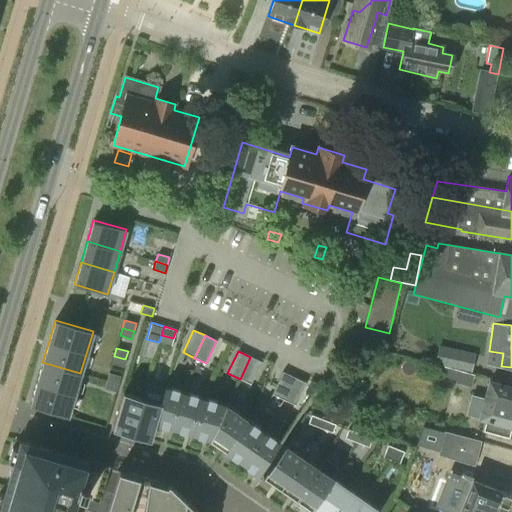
[(125,359),(114,356),(111,364),(123,367),(125,359)]
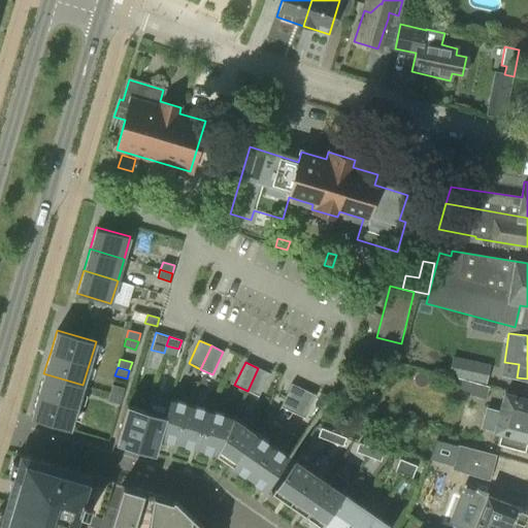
[(258,368),(248,391),(258,396),(269,373),(258,368)]
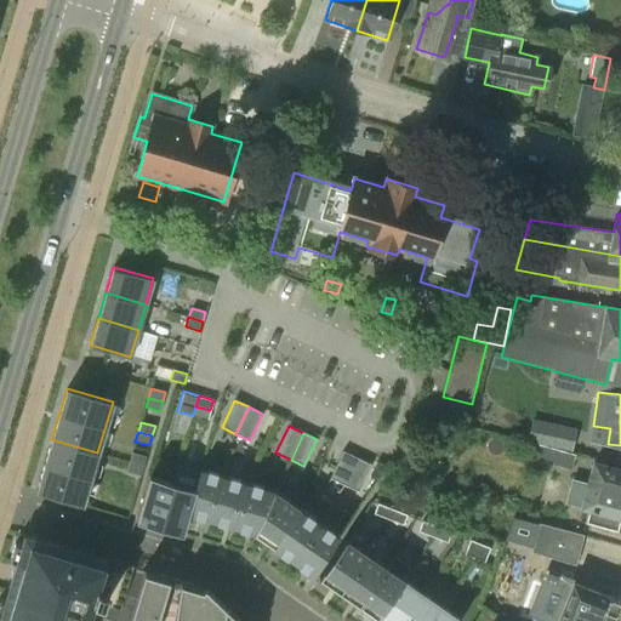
[(97,453),(51,439),(36,491),(81,505),(97,453)]
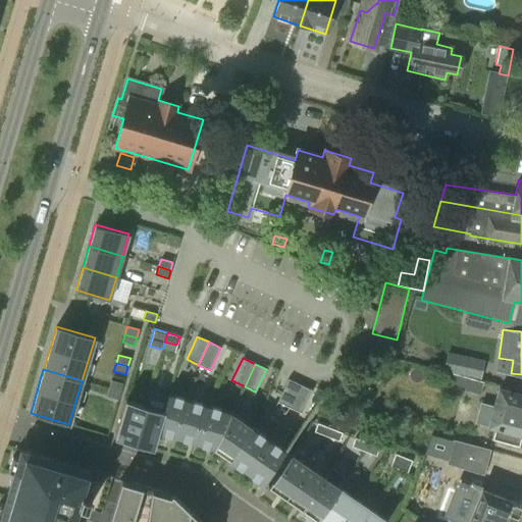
[(480,395),(483,381),(458,375),(455,386),(480,395)]
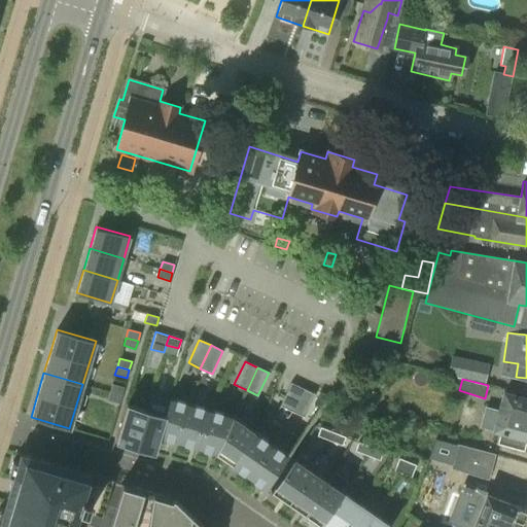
[(292,412),(304,389),(290,383),(280,406),(292,412)]
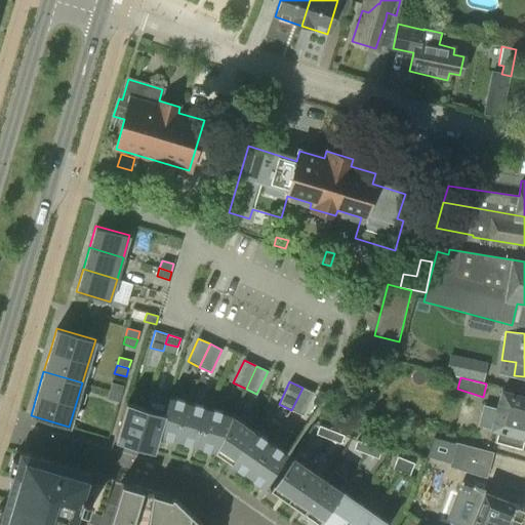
[(109,391),(121,394),(123,386),(112,382),(109,391)]
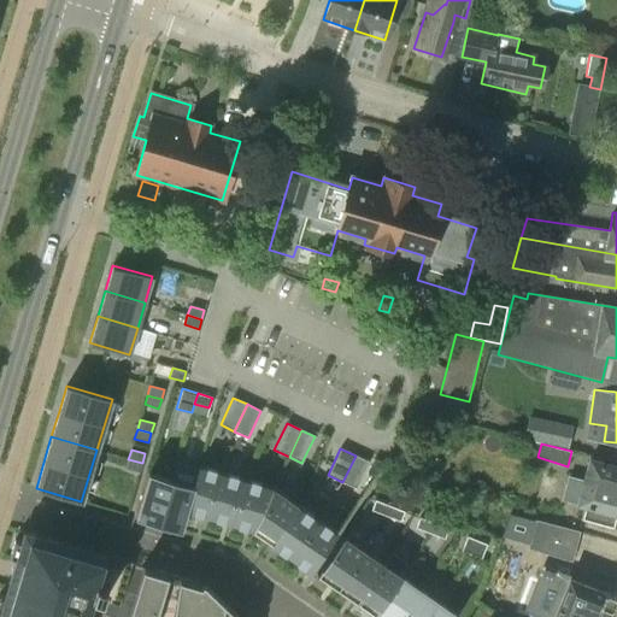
[(369,462),(356,456),(342,482),(356,488),(369,462)]
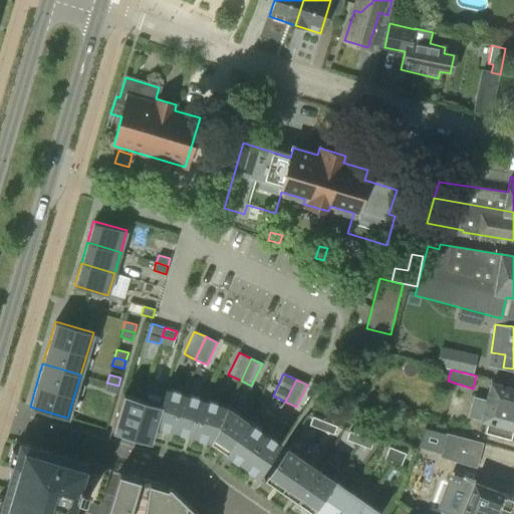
[(118,386),(106,382),(104,391),(116,394),(118,386)]
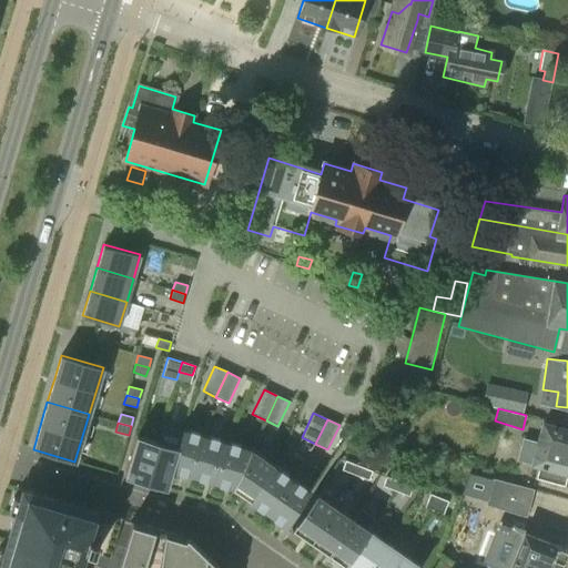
[(523,460),(539,465),(536,477),(563,485),(566,473),(567,473),(567,429),(541,423),(537,439),(529,437),(523,460)]
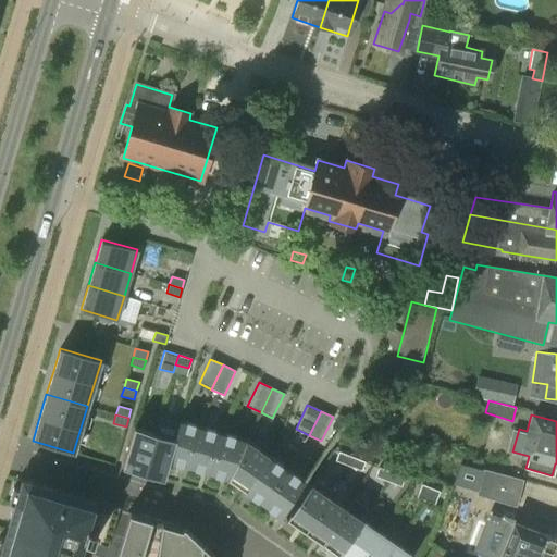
[(180,420),(174,438),(169,460),(187,466),(199,426),(180,420)]
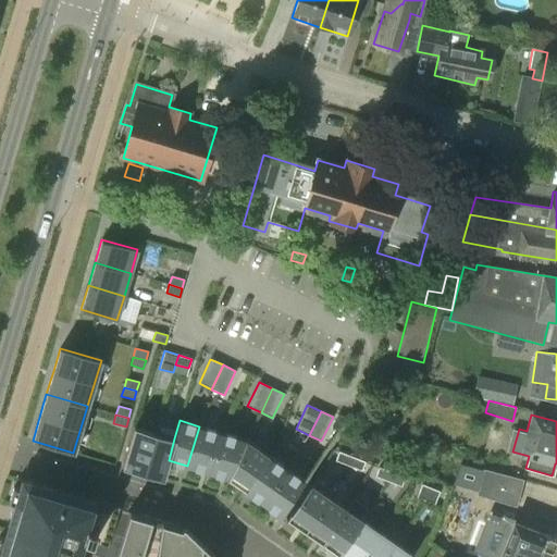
[(143,473),(155,433),(134,426),(122,467),(143,473)]
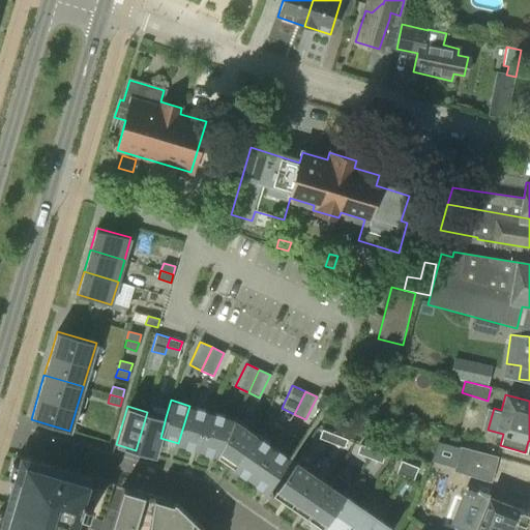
[(189,406),(178,443),(198,449),(208,411),(189,406)]
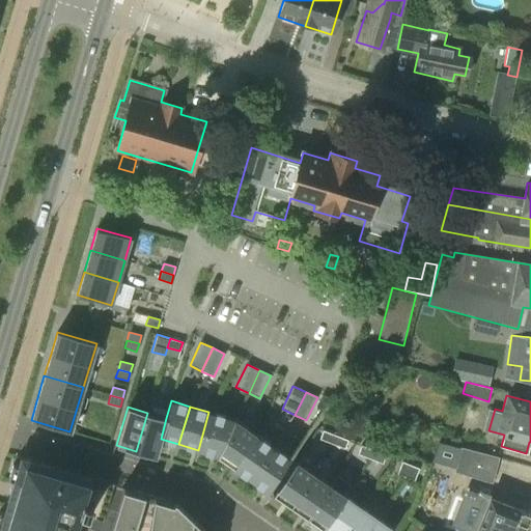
[(208,412),(198,450),(217,455),(233,419),(208,412)]
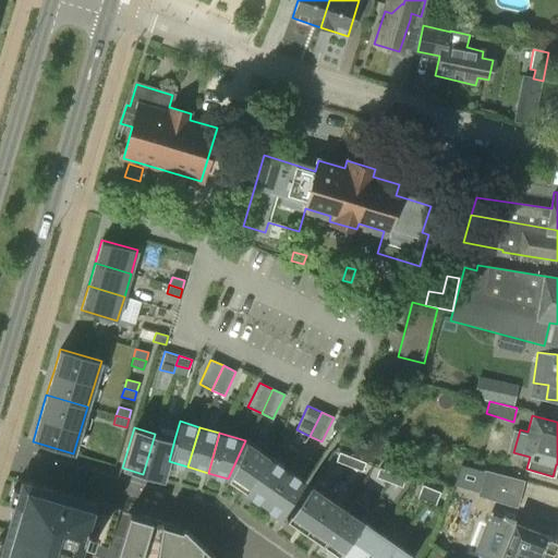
[(155,434),(143,474),(164,480),(169,461),(174,439),(155,434)]
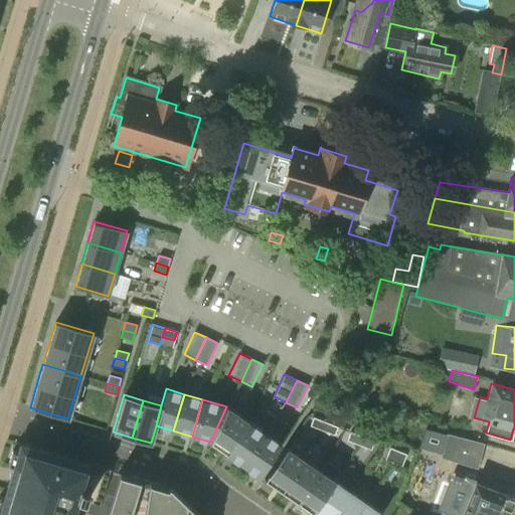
[(226,406),(210,442),(226,453),(248,421),(226,406)]
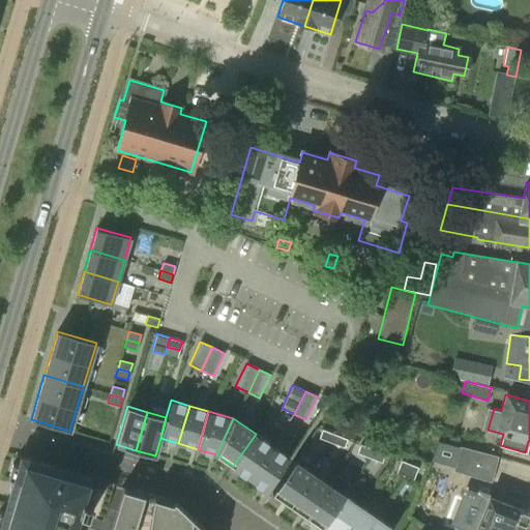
[(334,435),(322,430),(319,438),(331,443),(334,435)]
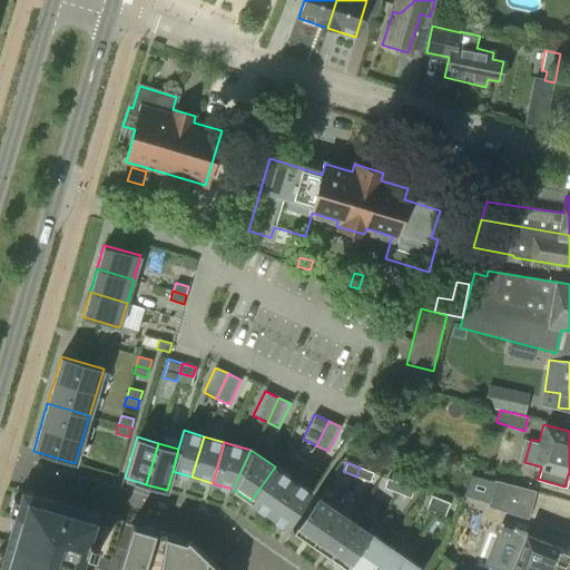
[(275,467),(251,501),(268,513),(293,479),(275,467)]
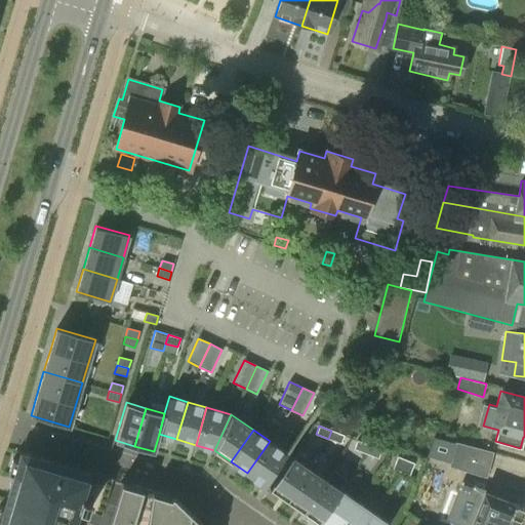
[(331,431),(328,439),(340,444),(344,436),(331,431)]
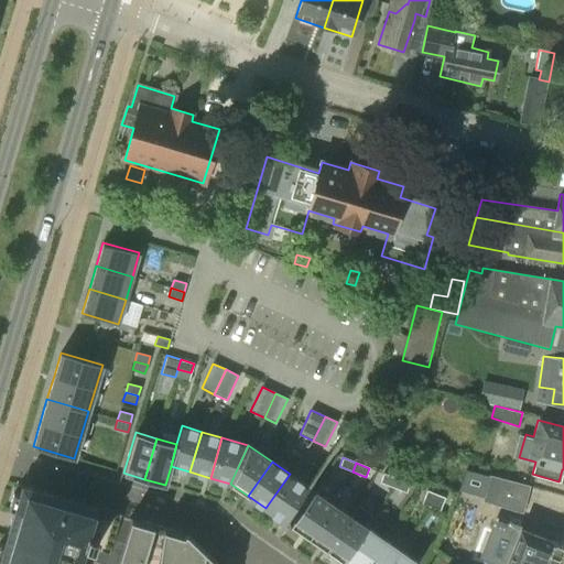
[(0,563),(279,563),(250,544),(232,539),(234,530),(33,470),(29,486),(22,484),(19,495),(13,492),(9,508),(14,509),(3,545),(0,543),(0,563)]
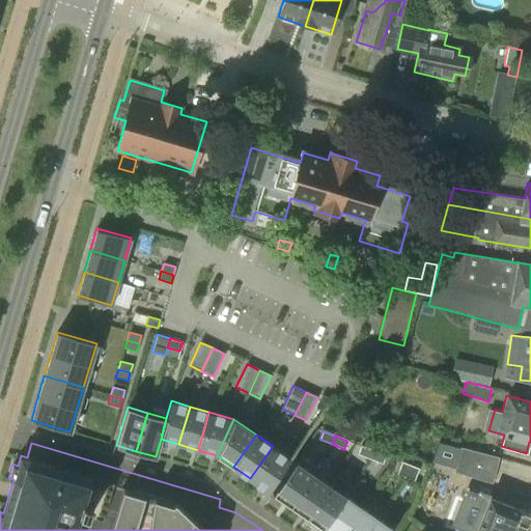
[(273,446),(250,478),(267,491),(271,484),(289,457),(273,446)]
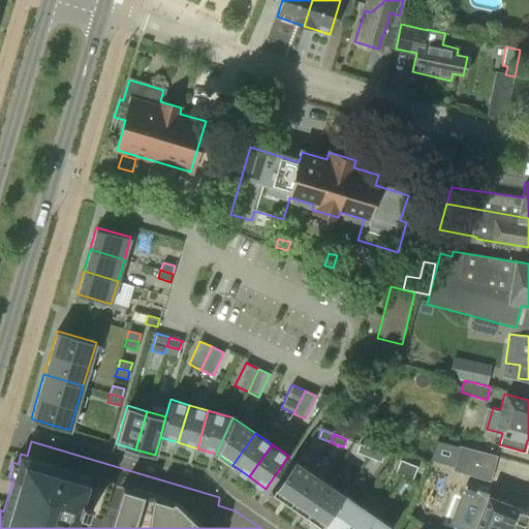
[(372,448),(360,444),(355,453),(369,458),(372,448)]
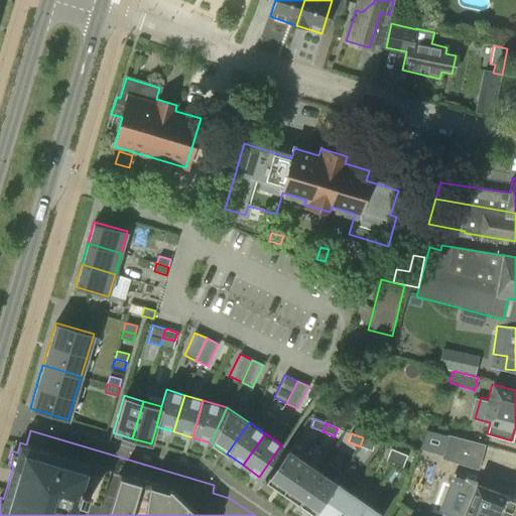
[(448,434),(442,459),(477,469),(484,444),(448,434)]
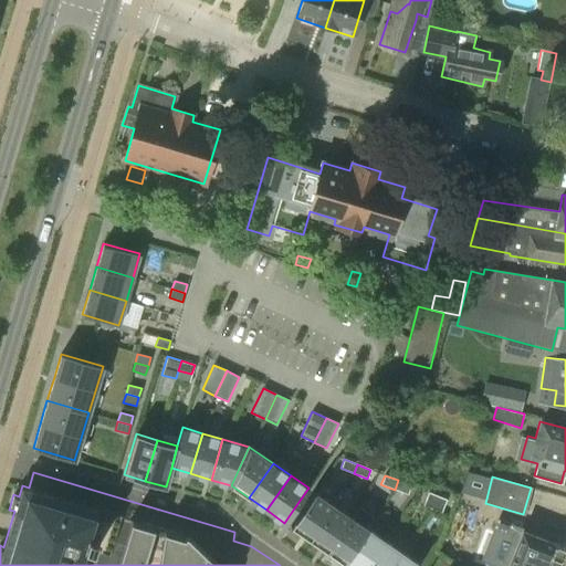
[(398,480),(395,490),(408,495),(411,485),(398,480)]
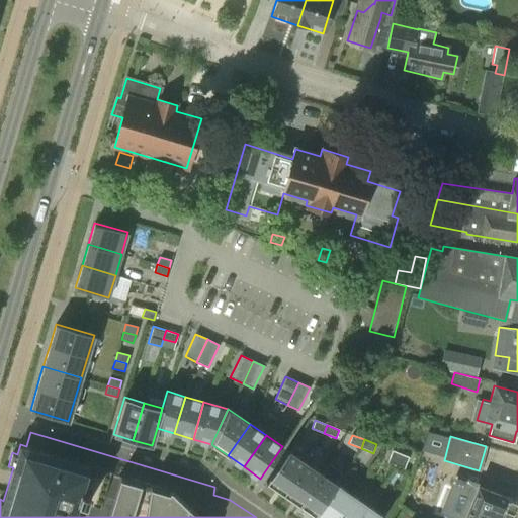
[(282,494),(305,461),(287,450),(265,482),(282,494)]
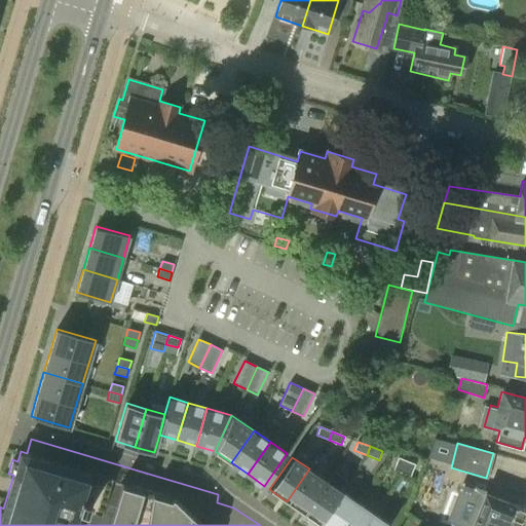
[(398,457),(392,470),(402,474),(407,461),(398,457)]
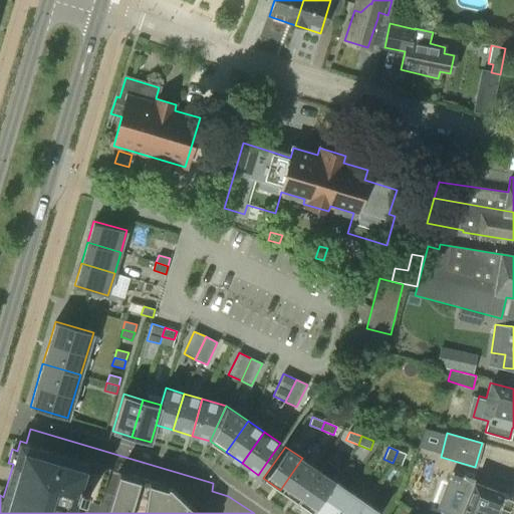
[(406,454),(398,451),(393,463),(401,466),(406,454)]
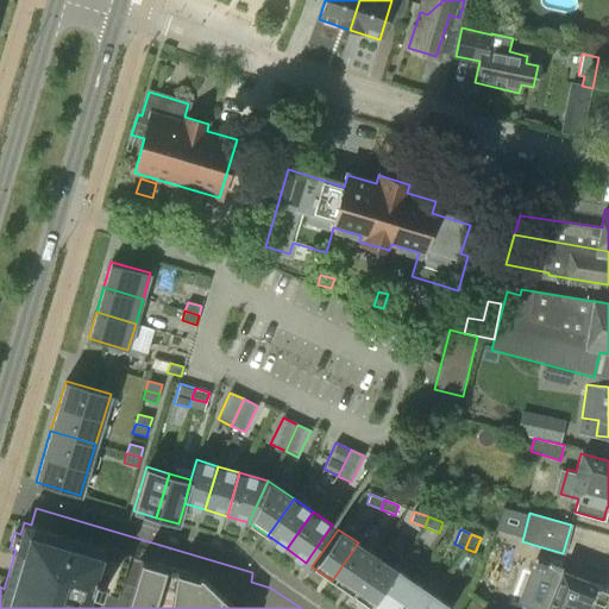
[(358,542),(332,581),(351,594),(377,556),(358,542)]
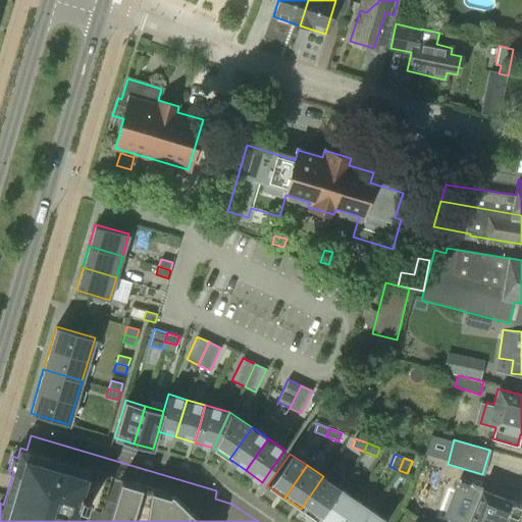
[(323,476),(301,509),(317,519),(338,487),(323,476)]
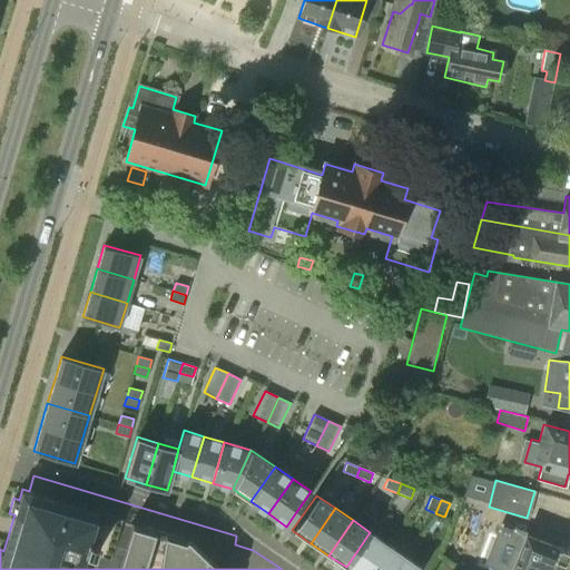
[(505,521),(493,554),(490,563),(507,569),(561,569),(569,551),(526,534),(523,538),(518,536),(520,530),(540,538),(541,533),(518,523),(517,526),(505,521)]
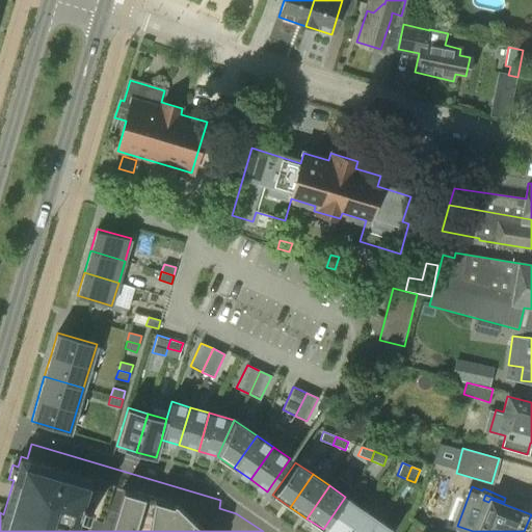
[(345,497),(323,529),(326,531),(345,531),(362,508),(345,497)]
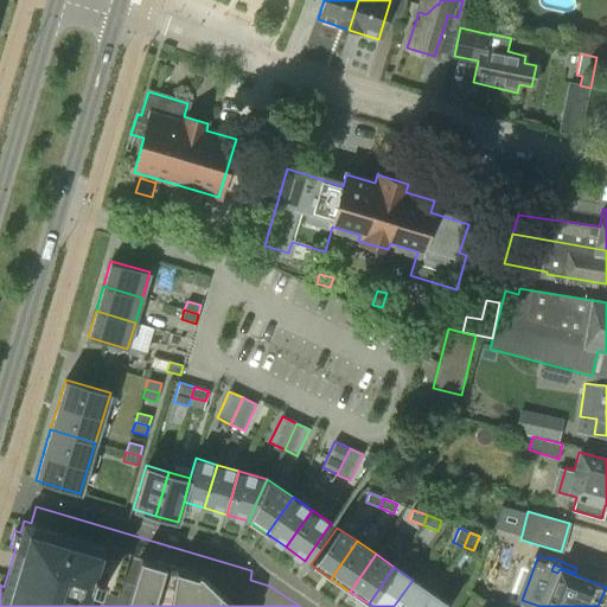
[(421,606),(432,593),(413,580),(394,606),(421,606)]
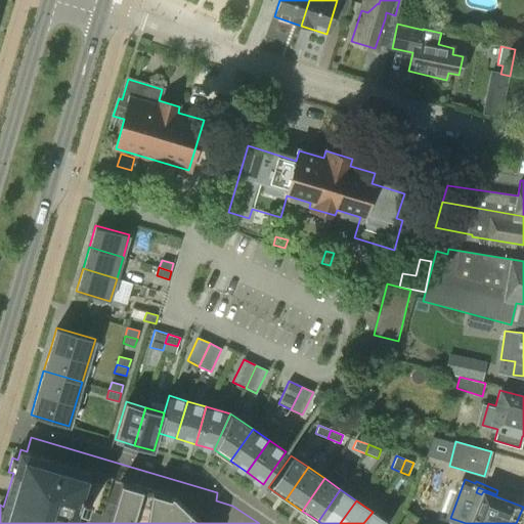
[(373,512),(363,523),(388,523),(390,523),(373,512)]
